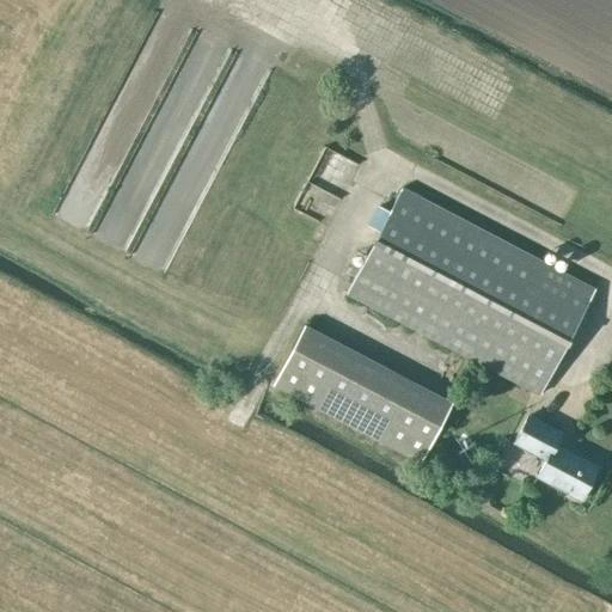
[(121,142),(90,129),(74,164),(105,177),(121,142)]
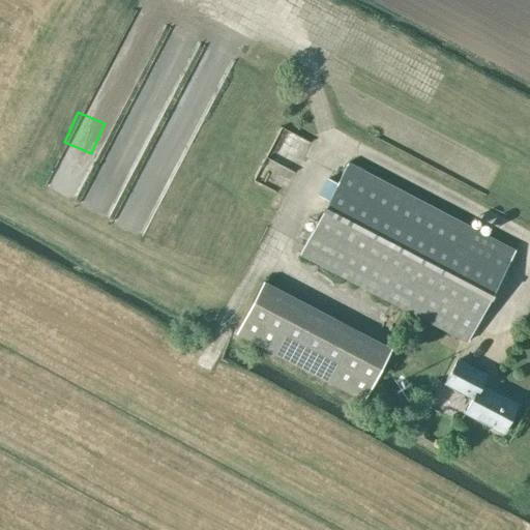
[(294,160),(299,148),(290,144),(296,129),(276,122),(265,150),(294,160)]
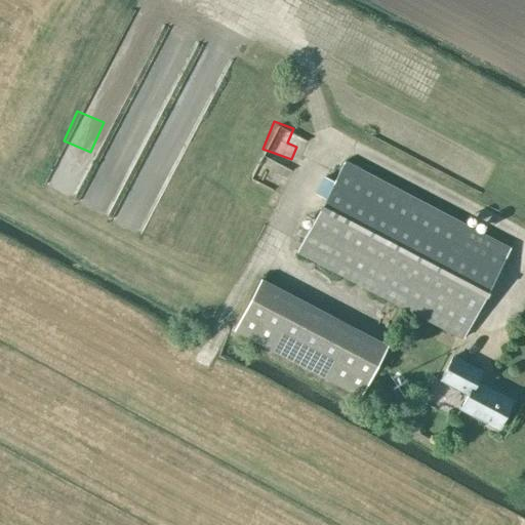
[(69,190),(79,174),(74,171),(83,159),(64,146),(44,173),(69,190)]
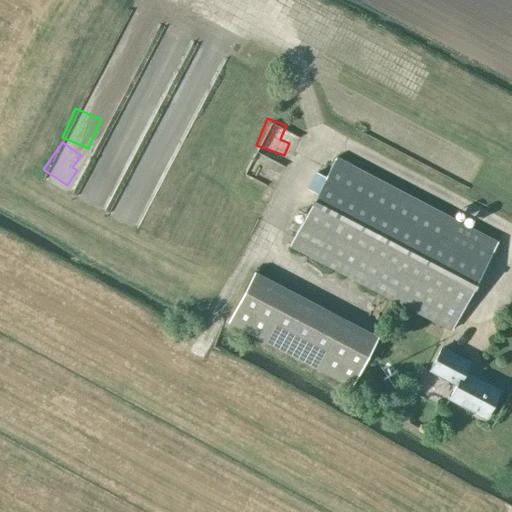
[(497,242),(336,158),(289,246),(451,331),(497,242)]
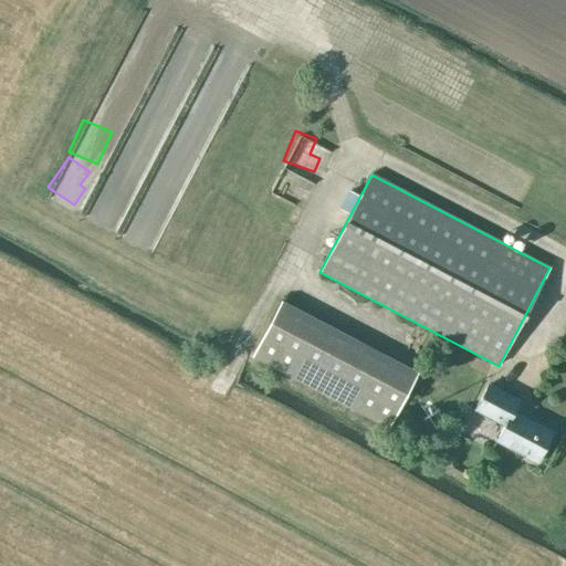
[(419,371),(281,299),(250,357),(389,429),(419,371)]
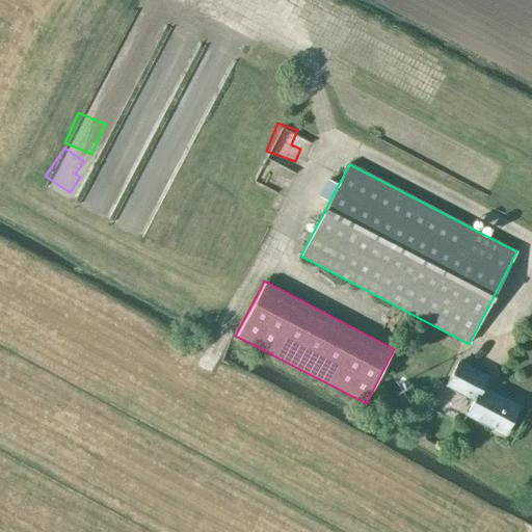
[(487,377),(458,362),(446,386),(474,400),(467,416),(504,435),(519,406),(482,388),(487,377)]
